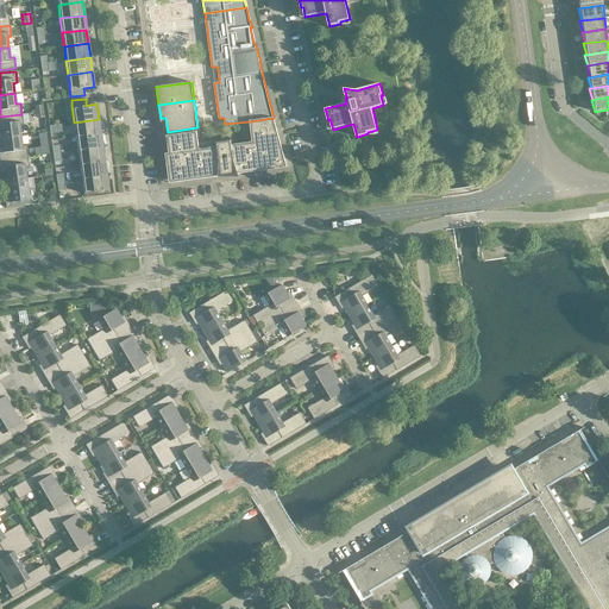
[(23,125),(22,114),(0,117),(0,138),(20,136),(19,125),(23,125)]
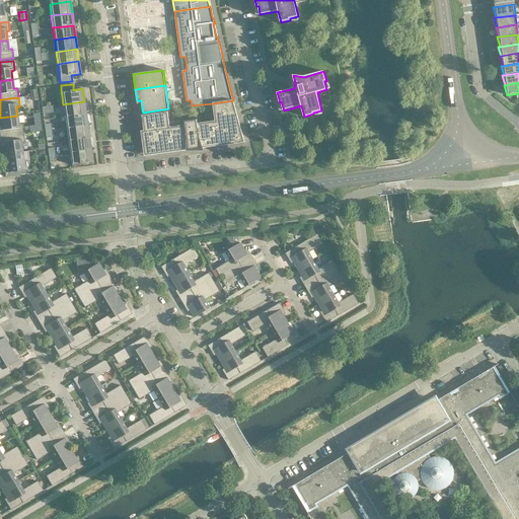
[(243,139),(233,100),(213,103),(215,121),(197,124),(197,120),(184,122),(184,126),(169,128),(167,113),(142,116),(144,131),(141,131),(144,156),(237,143),(236,140),(243,139)]
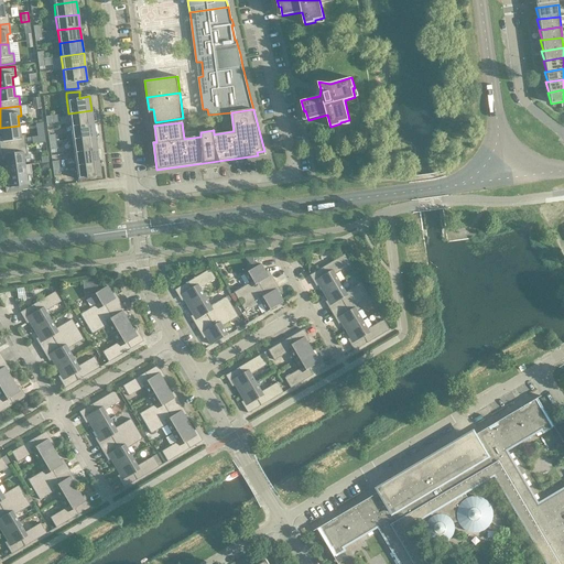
[(93,123),(91,110),(68,114),(71,127),(93,123)]
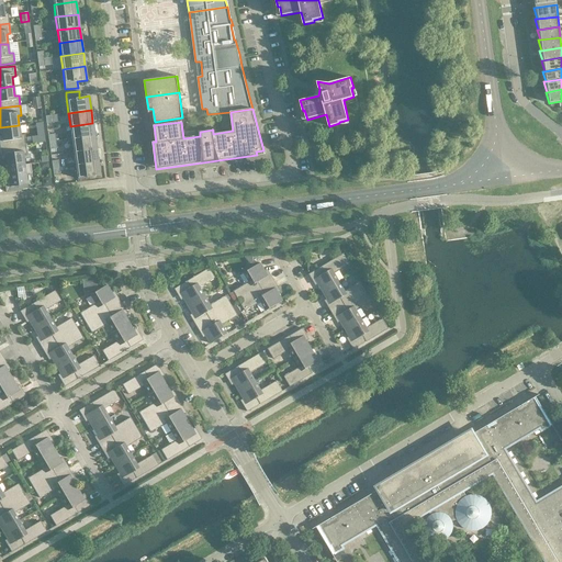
[(94,136),(92,123),(70,126),(71,138),(94,136)]
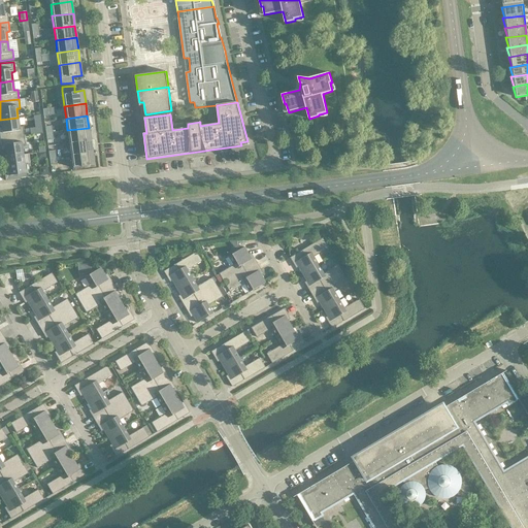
[(19,127),(18,118),(0,120),(2,132),(0,132),(0,138),(24,135),(23,127),(19,127)]
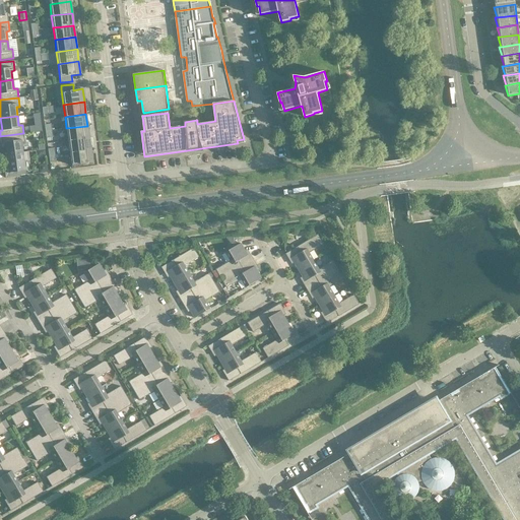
[(88,138),(87,126),(66,128),(68,140),(88,138)]
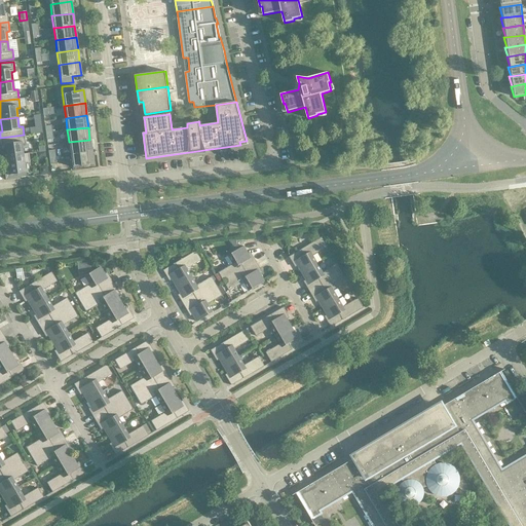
[(25,144),(24,135),(0,138),(0,141),(0,145),(3,144),(5,156),(23,154),(22,145),(25,144)]
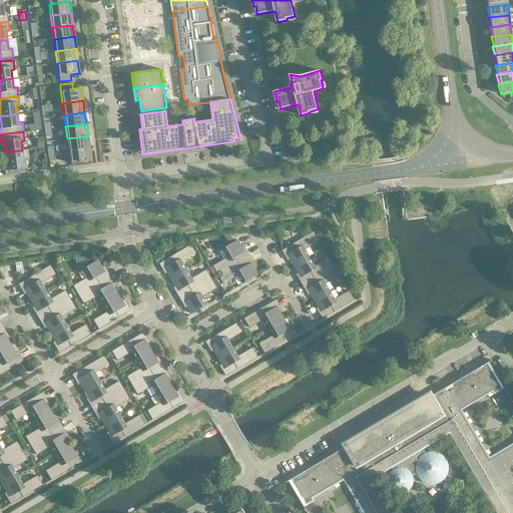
[(89,147),(87,136),(67,138),(69,150),(89,147)]
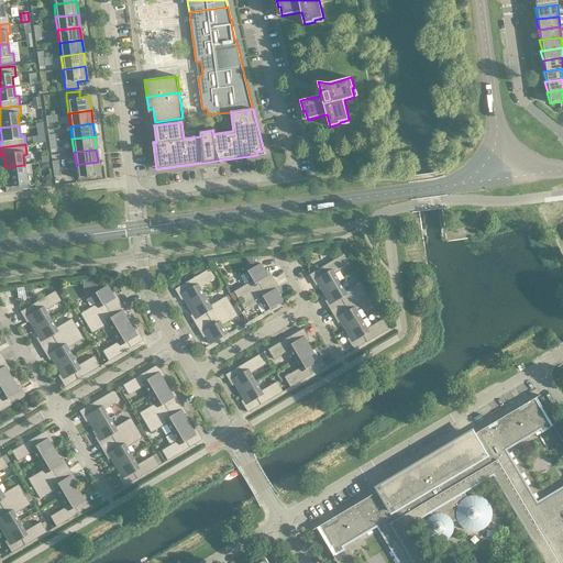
[(100,176),(98,162),(76,165),(77,179),(100,176)]
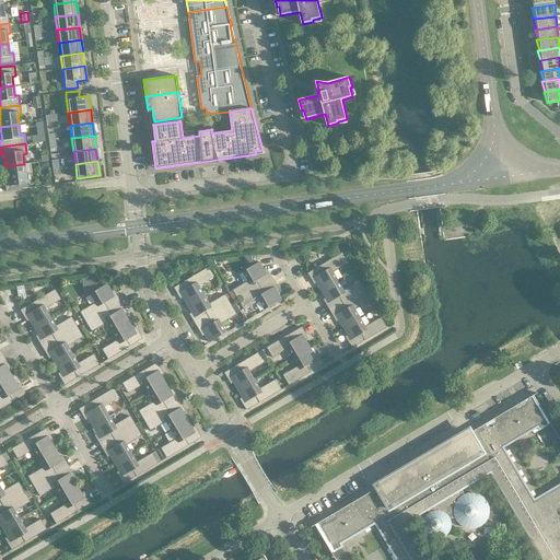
[(25,174),(24,164),(6,166),(7,179),(4,179),(4,187),(7,186),(8,190),(30,188),(28,184),(31,183),(30,173),(25,174)]
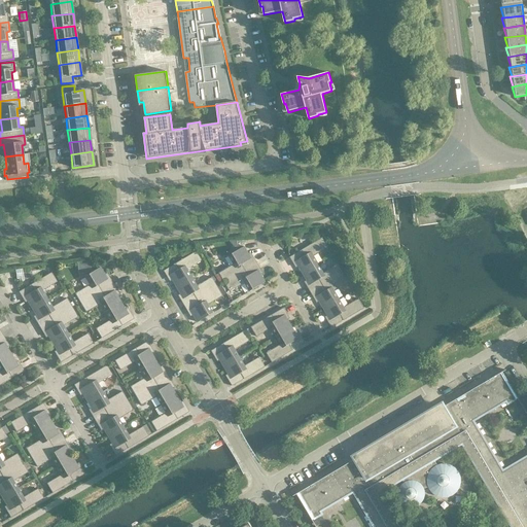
[(295,261),(303,273),(318,264),(313,255),(328,247),(322,238),(302,250),(289,257),(293,264),(295,261)]
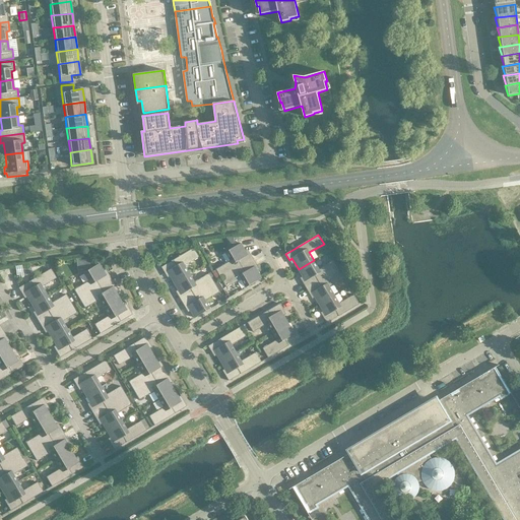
[(216,269),(221,278),(254,259),(250,254),(248,255),(241,243),(225,252),(231,261),(216,269)]
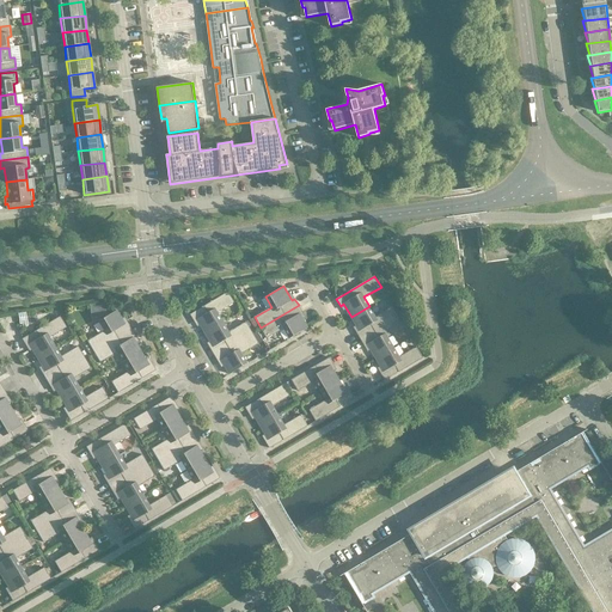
[(197,319),(206,334),(224,323),(218,313),(234,303),(228,292),(203,306),(190,314),(195,322),(197,319)]
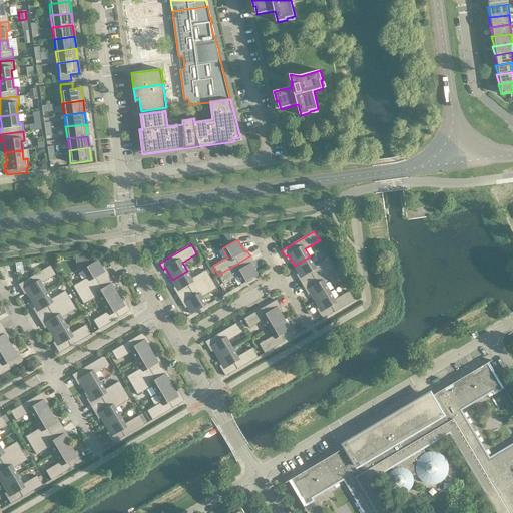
[(76,266),(89,265),(88,253),(75,255),(76,266)]
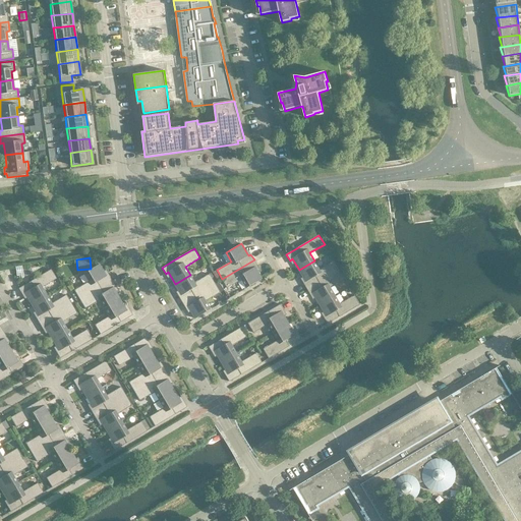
[(257,266),(254,259),(222,279),(227,288),(242,280),(247,288),(263,279),(255,267),(257,266)]
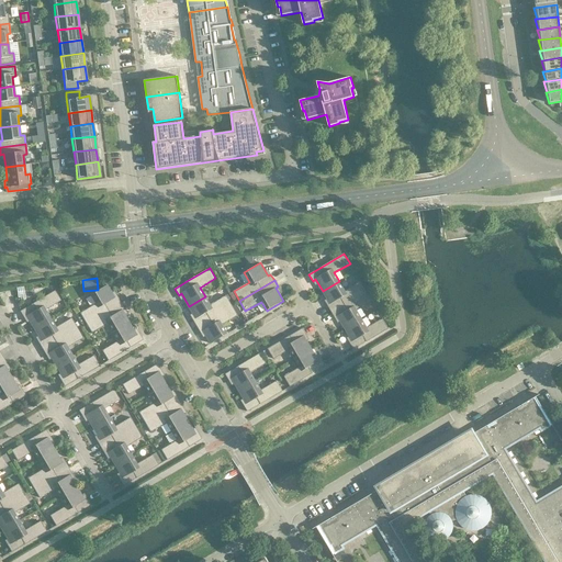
[(345,290),(339,281),(323,291),(330,304),(327,305),(332,312),(366,291),(360,281),(345,290)]
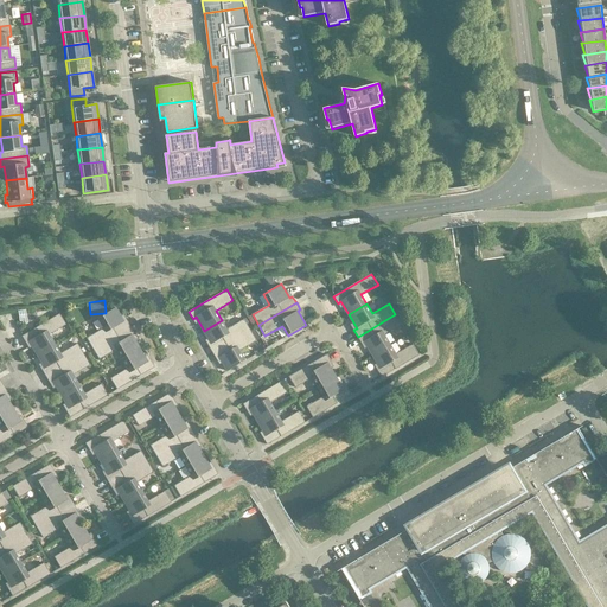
[(85,338),(93,349),(131,326),(126,319),(123,321),(115,307),(97,318),(103,328),(85,338)]
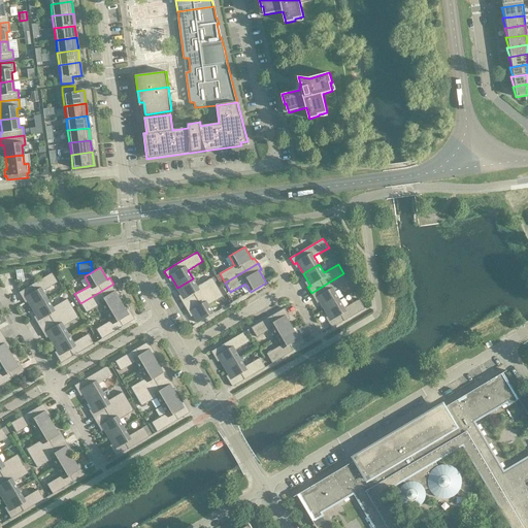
[(25,297),(31,308),(47,299),(42,291),(57,283),(52,272),(30,286),(19,292),(22,298),(25,297)]
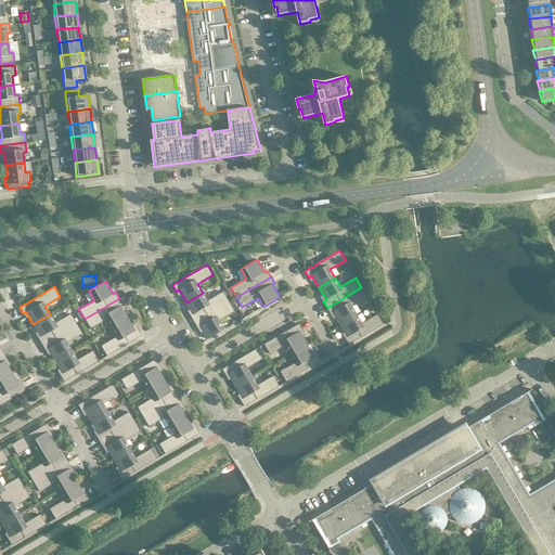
[(368,297),(361,287),(327,308),(331,314),(333,312),(340,324),(357,315),(352,306),(368,297)]
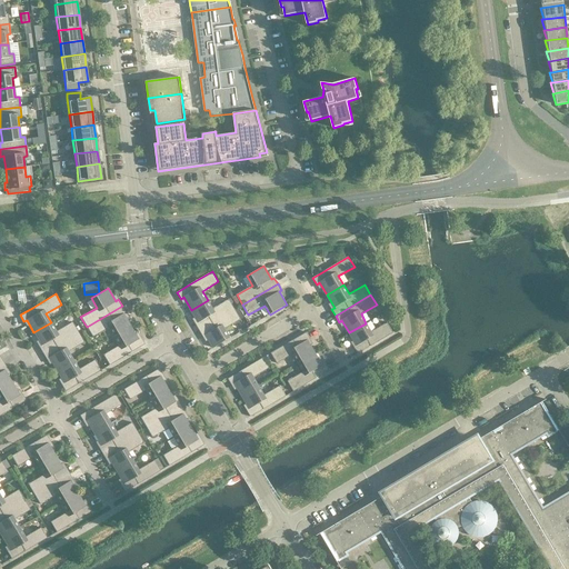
[(212,309),(208,300),(191,310),(198,322),(196,323),(199,330),(235,309),(229,299),(212,309)]
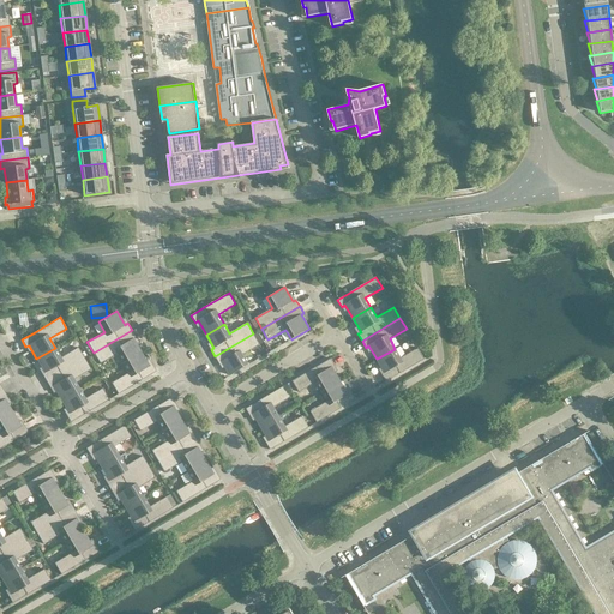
[(136,337),(132,330),(94,353),(100,363),(116,354),(122,363),(140,353),(133,338),(136,337)]
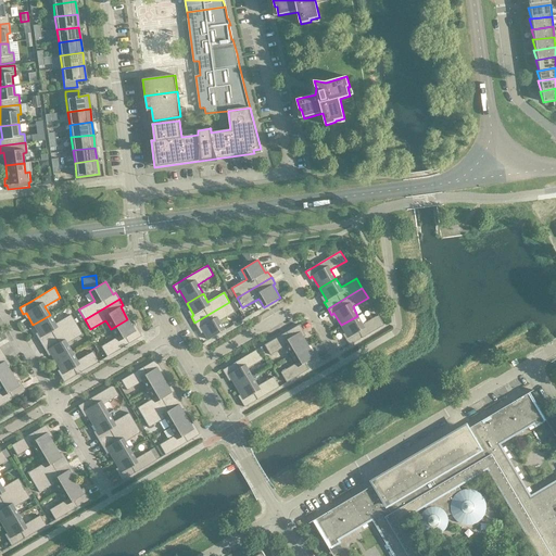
[(235,312),(229,302),(194,323),(199,329),(201,327),(209,340),(225,330),(219,321),(235,312)]
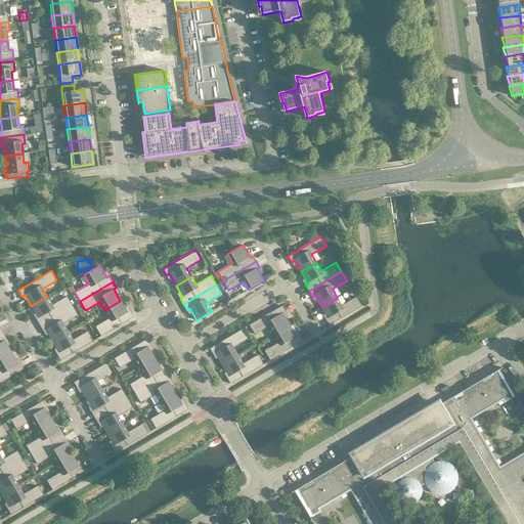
[(51,305),(47,297),(31,306),(38,317),(36,319),(39,325),(72,306),(67,297),(51,305)]
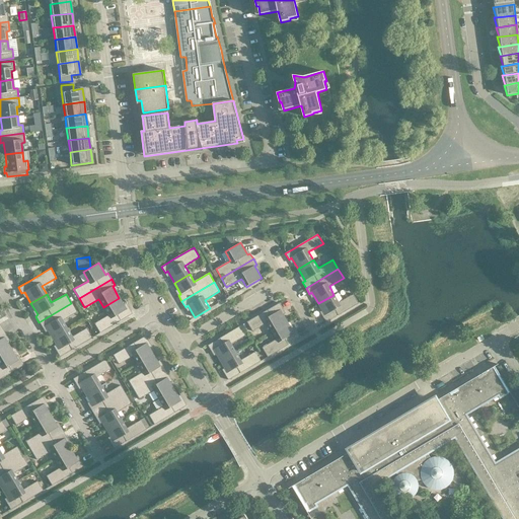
[(339,303),(334,295),(318,303),(325,315),(322,316),(326,322),(338,315),(359,303),(353,294),(339,303)]
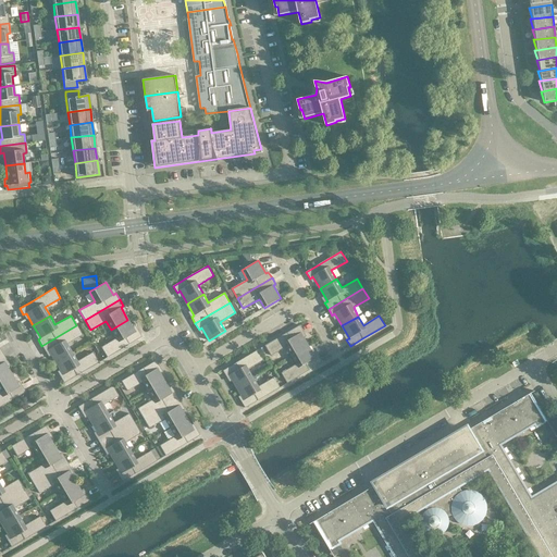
[(135,332),(127,320),(111,330),(116,338),(101,347),(107,357),(130,344),(128,344),(141,336),(137,331),(135,332)]
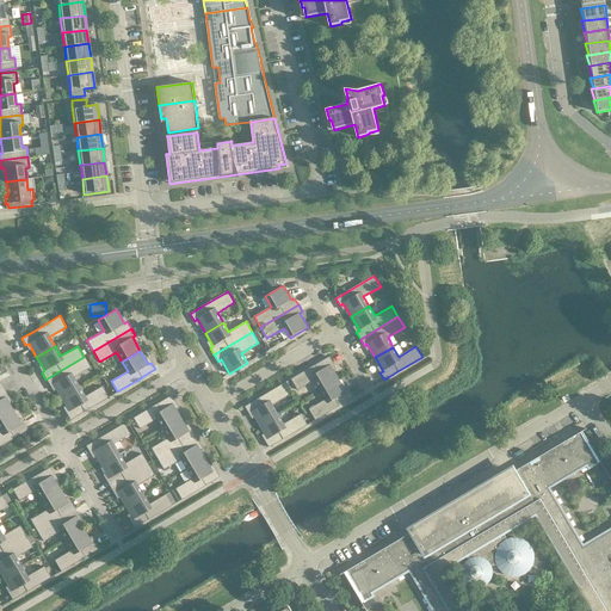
[(90,368),(84,357),(45,380),(50,386),(53,384),(61,397),(79,387),(73,377),(90,368)]
